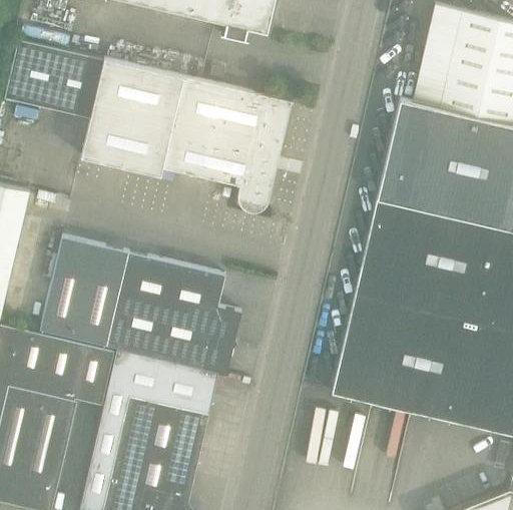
[(117,0),(215,23),(225,25),(223,35),(220,35),(220,36),(247,42),(247,41),(244,41),(247,30),(267,35),(275,0),(117,0)]
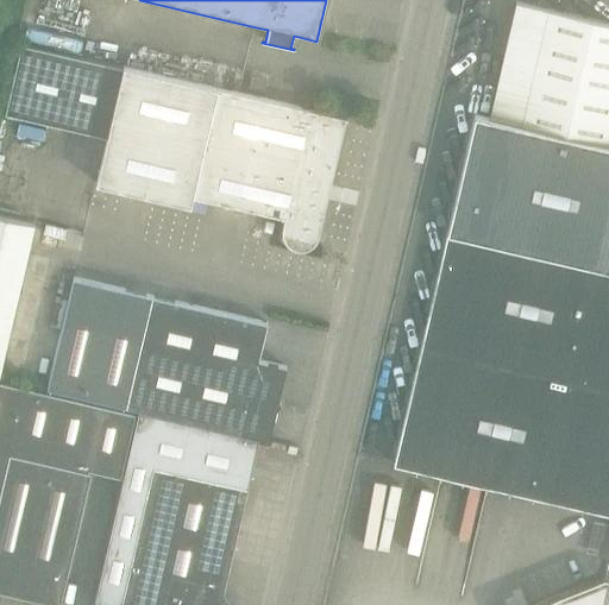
[(608,604),(608,26),(516,6),(489,123),(475,119),(394,468),(608,517),(608,560),(604,579),(603,579),(539,604),(608,604)]
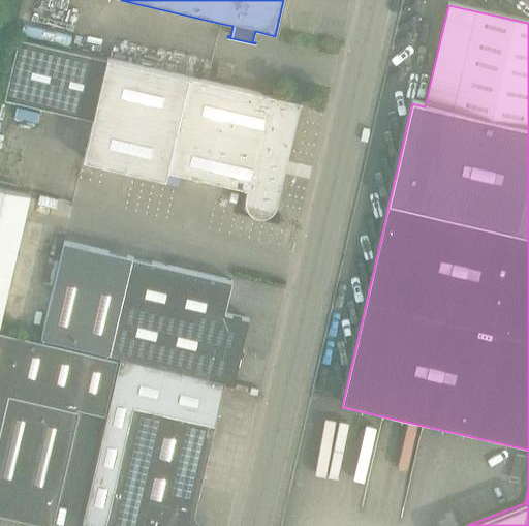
[(208,84),(135,67),(107,60),(106,63),(19,42),(5,102),(93,123),(84,162),(165,182),(167,174),(247,192),(246,199),(245,203),(245,208),(249,214),(253,217),(258,219),(265,219),(270,216),(275,212),(276,208),(301,105),(269,97),(269,98),(208,84)]
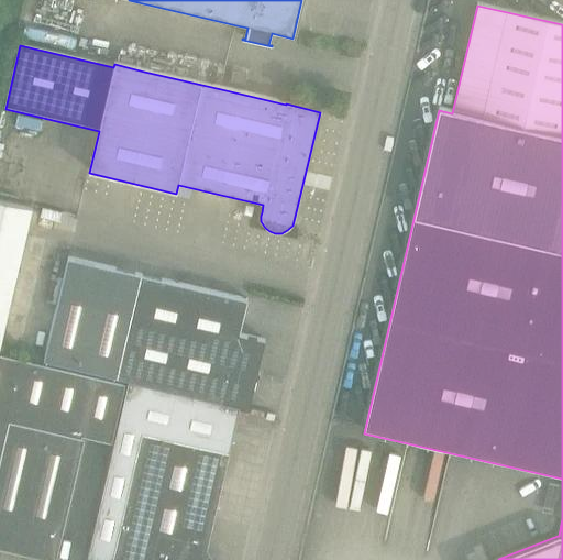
[(0,347),(32,210),(0,202),(0,347)]
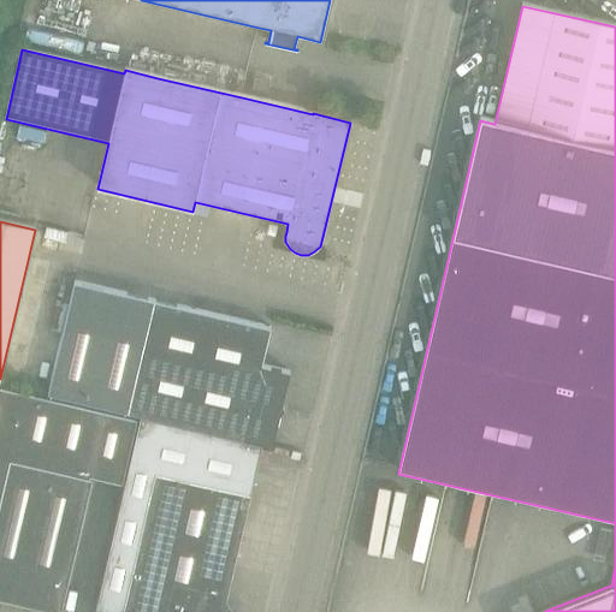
[(75,284),(48,397),(140,419),(262,446),(272,449),(279,417),(284,413),(282,406),(290,374),(261,368),(270,330),(153,303),(75,284)]
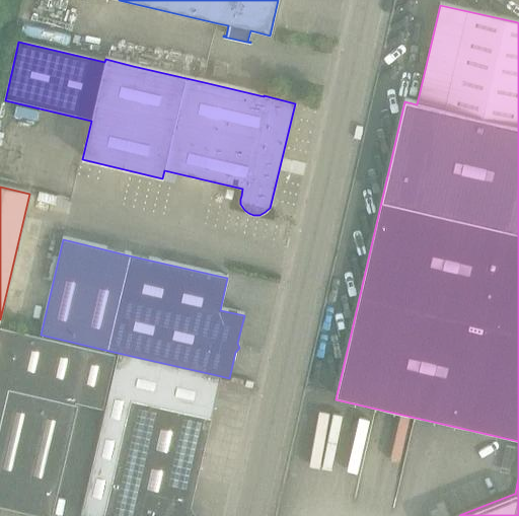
[(0,507),(36,515),(52,515),(77,407),(75,406),(75,403),(102,411),(116,355),(0,327),(0,507)]
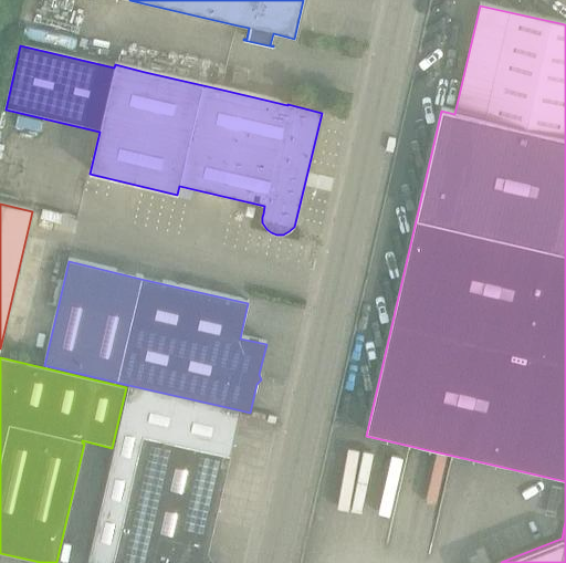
[(114,448),(87,562),(212,562),(208,553),(230,457),(241,410),(128,385),(114,448)]
